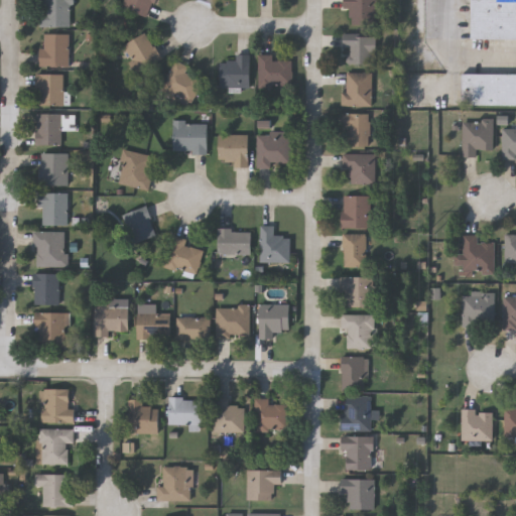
[(43,27),(43,0),(73,0),(73,27),(43,27)]
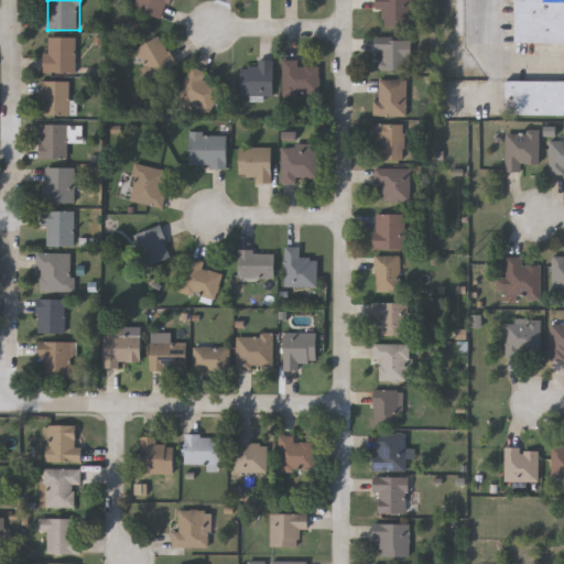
[(129,6),(131,0),(167,0),(161,18),(129,6)]
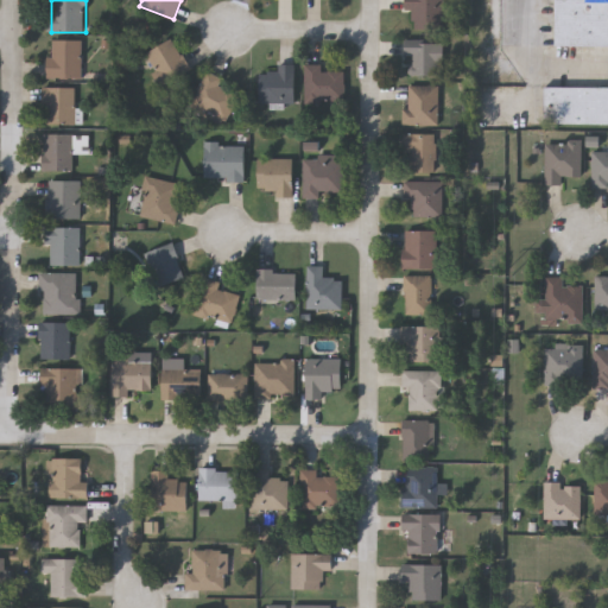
[(443,0),(443,27),(411,27),(411,10),(405,10),(405,0),(443,0)]
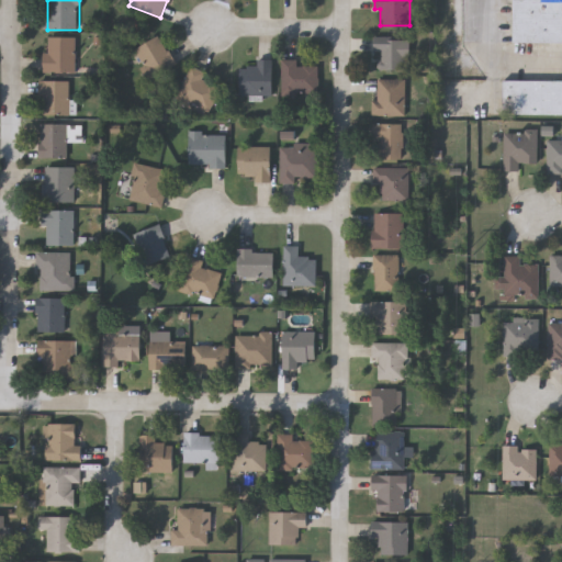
[(561,42),(513,42),(513,0),(561,0),(561,42)]
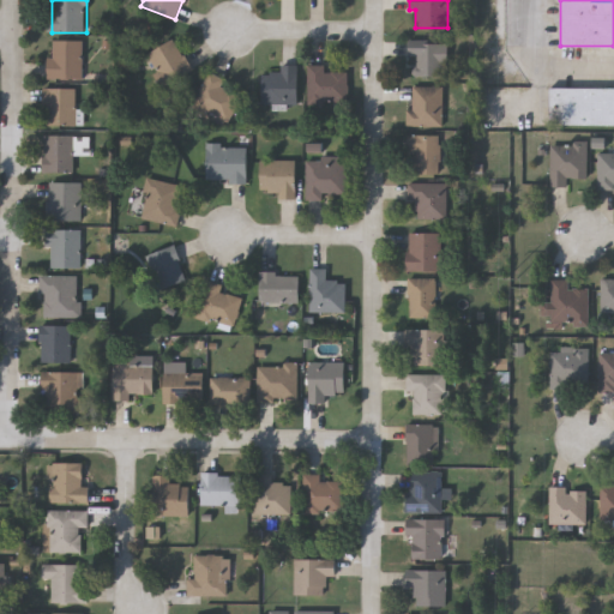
[(190,71),(160,85),(144,53),(174,38),(190,71)]
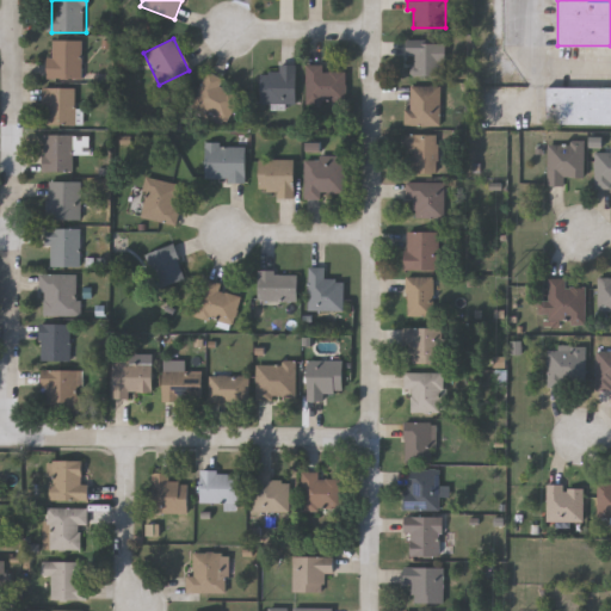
[(82,78),(49,78),(49,39),(82,39),(82,78)]
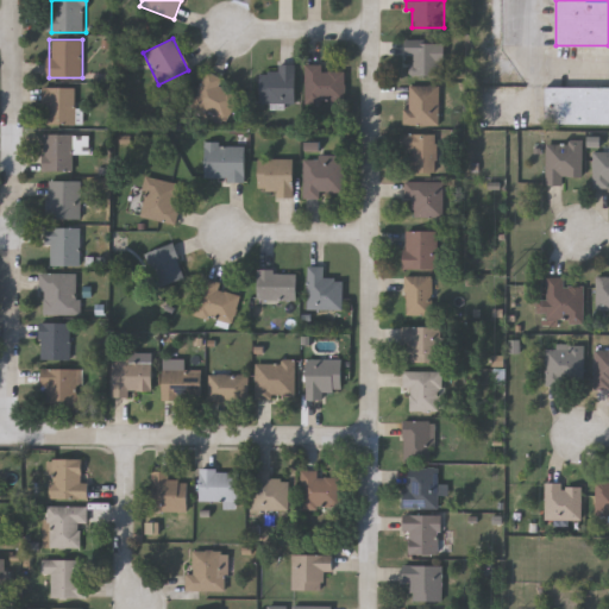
[(443,42),(440,76),(405,74),(407,39),(443,42)]
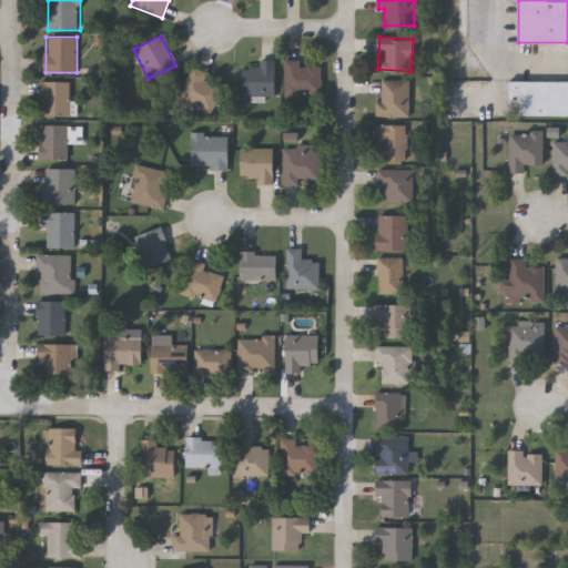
[(276,95),(242,95),(242,66),(259,66),(259,59),(276,59),(276,95)]
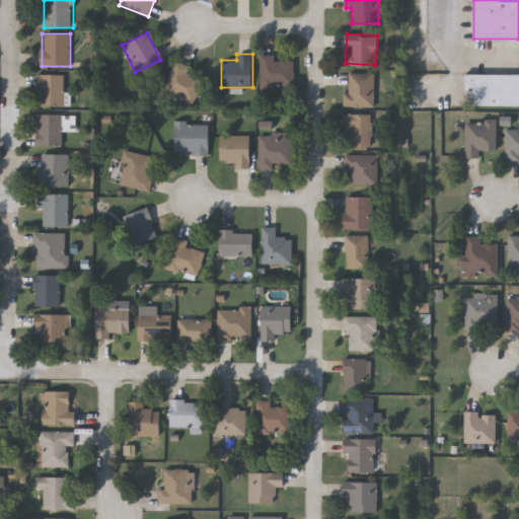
[(293,87),(260,87),(260,54),(275,54),(275,60),(293,60),(293,87)]
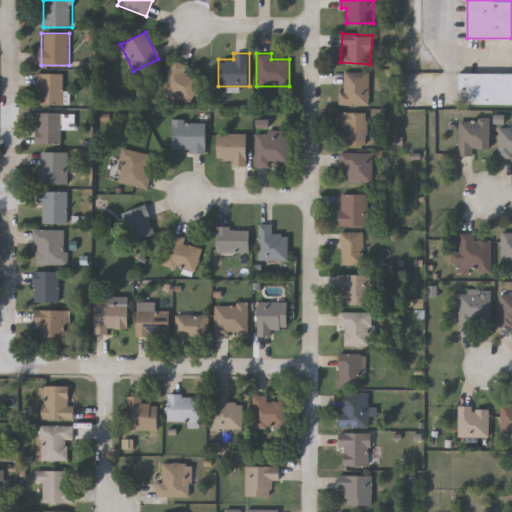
[(187,65),(184,72),(199,78),(189,104),(158,91),(172,59),(187,65)]
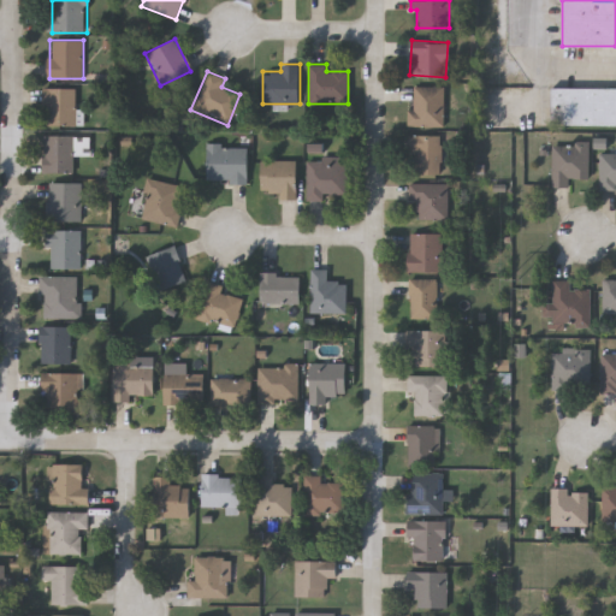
[(76,125),(43,125),(43,87),(76,87),(76,125)]
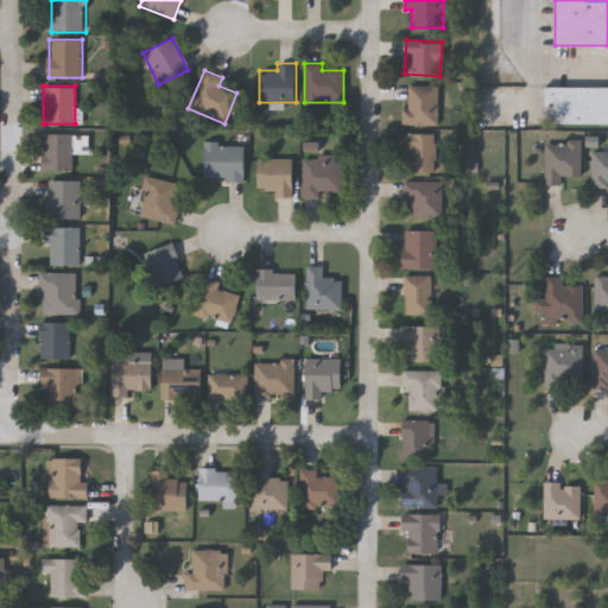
[(438,86),(438,125),(401,125),(401,107),(407,107),(407,86),(438,86)]
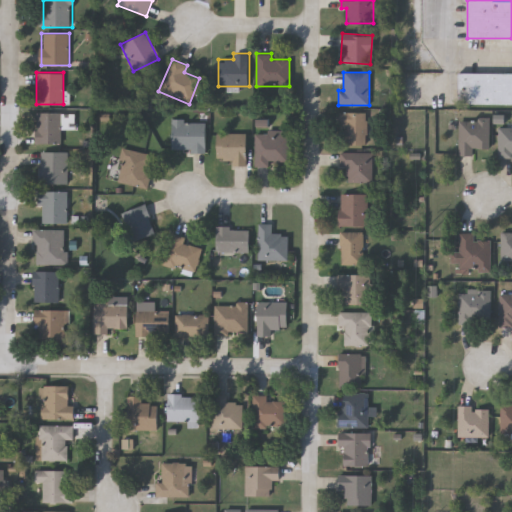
[(511,103),(458,103),(458,72),(511,72),(511,103)]
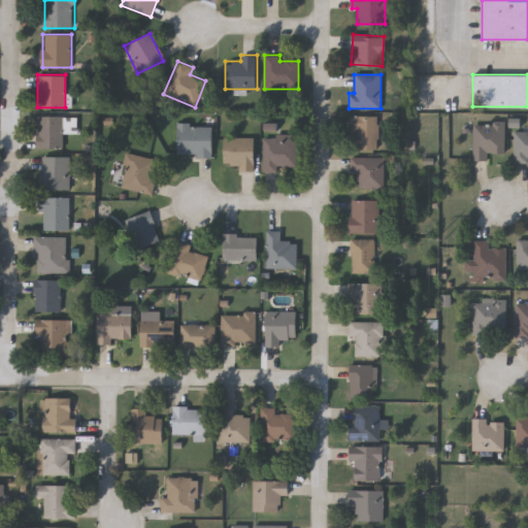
[(349,131),(349,116),(378,116),(378,149),(357,149),(357,131),(349,131)]
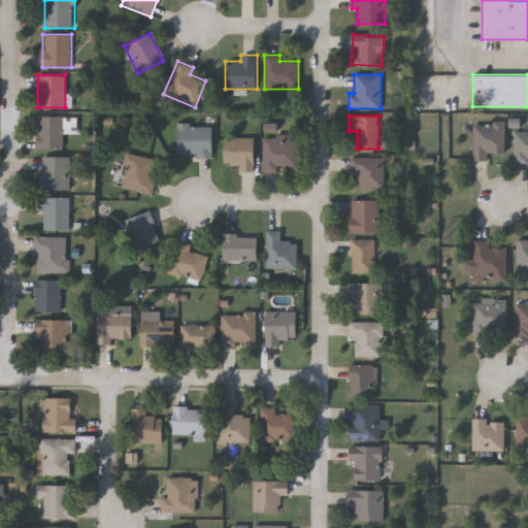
[(65,117),(65,149),(39,149),(39,117),(65,117)]
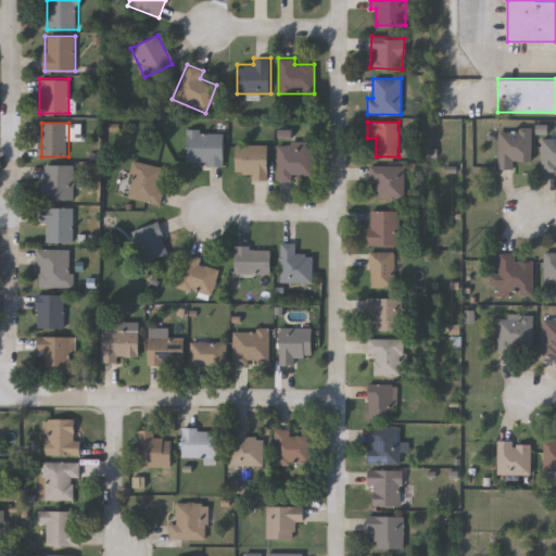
[(513,161),(513,169),(497,169),(497,129),(531,129),(531,161),(513,161)]
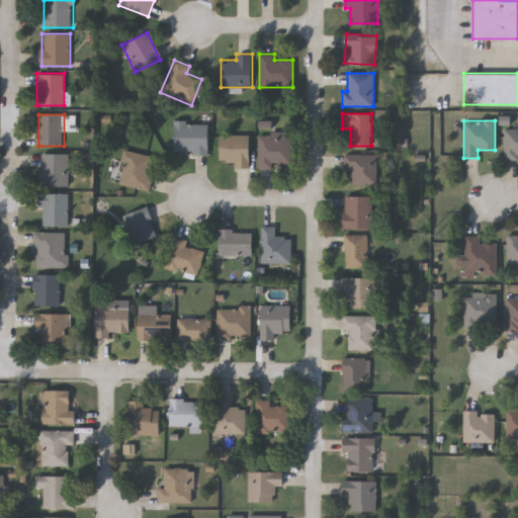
[(173,153),(173,121),(207,121),(207,153),(173,153)]
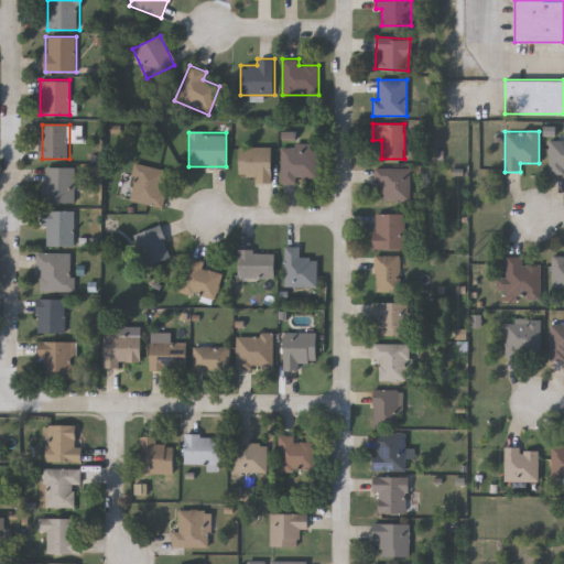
[(563,172),(548,172),(548,138),(563,138),(563,172)]
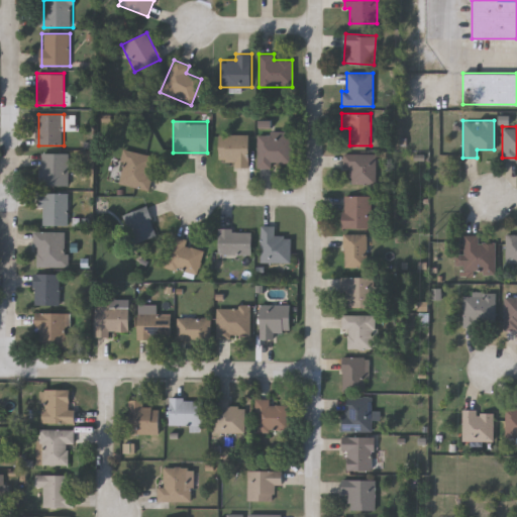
[(257,167),(257,131),(291,132),(291,167),(257,167)]
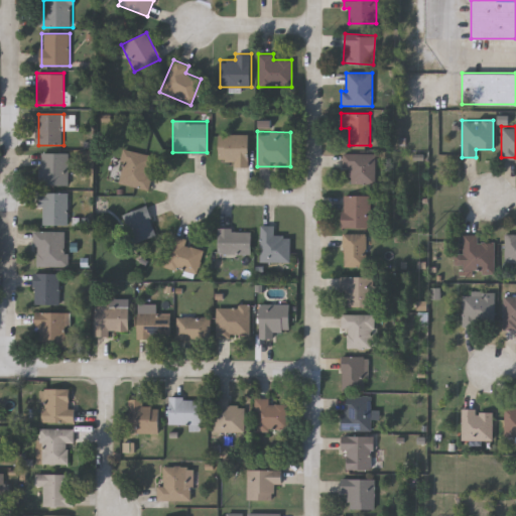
[(248,165),(219,165),(219,134),(248,134),(248,165)]
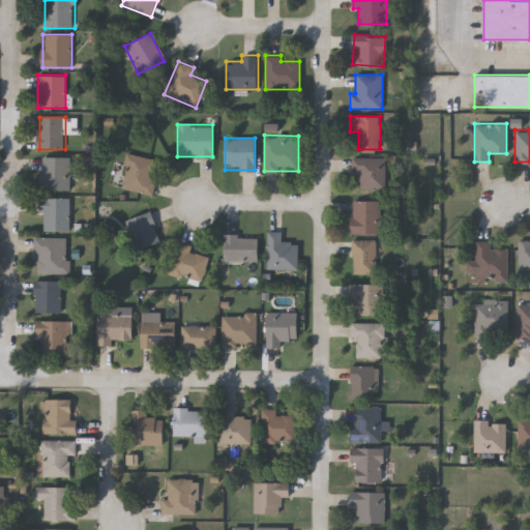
[(158,160),(150,195),(119,186),(127,153),(158,160)]
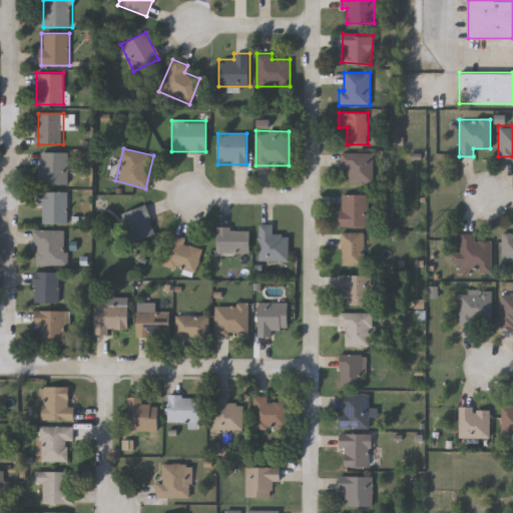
[(69,152),(69,183),(41,183),(41,152),(69,152)]
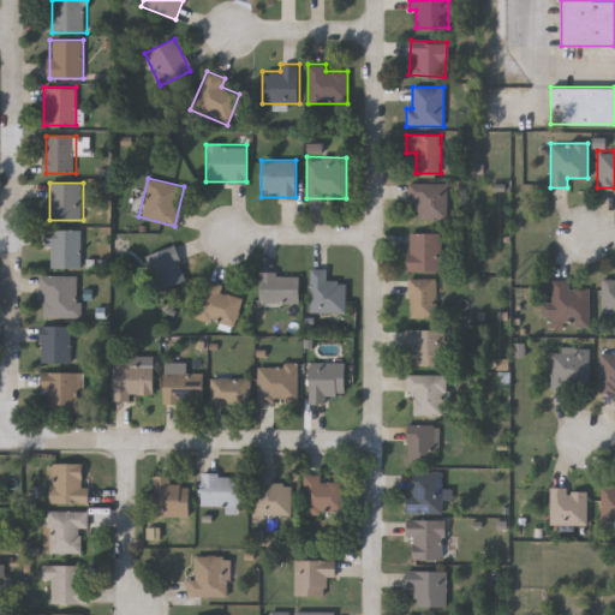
[(447,219),(410,219),(410,183),(447,183),(447,219)]
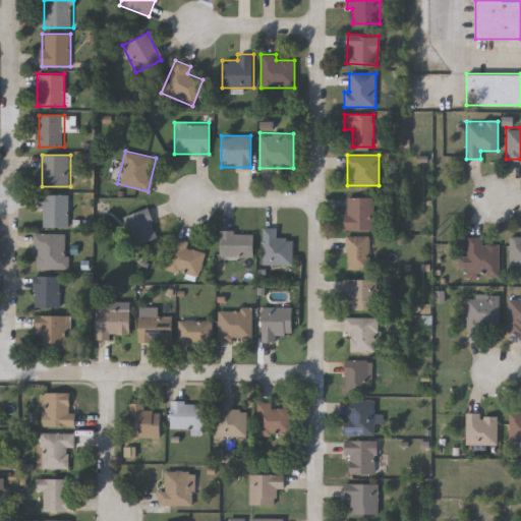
[(42,226),(42,194),(69,194),(69,226),(42,226)]
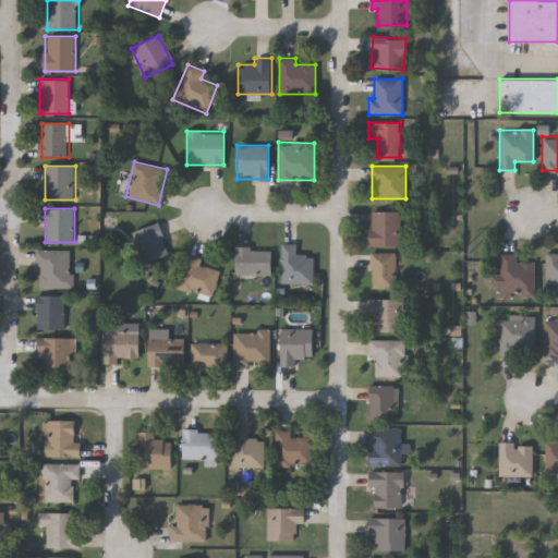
[(401,246),(370,246),(370,210),(401,210),(401,246)]
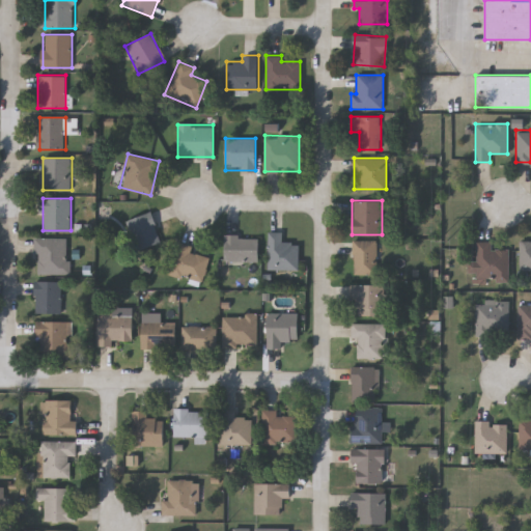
[(161,242),(138,250),(127,220),(149,212),(161,242)]
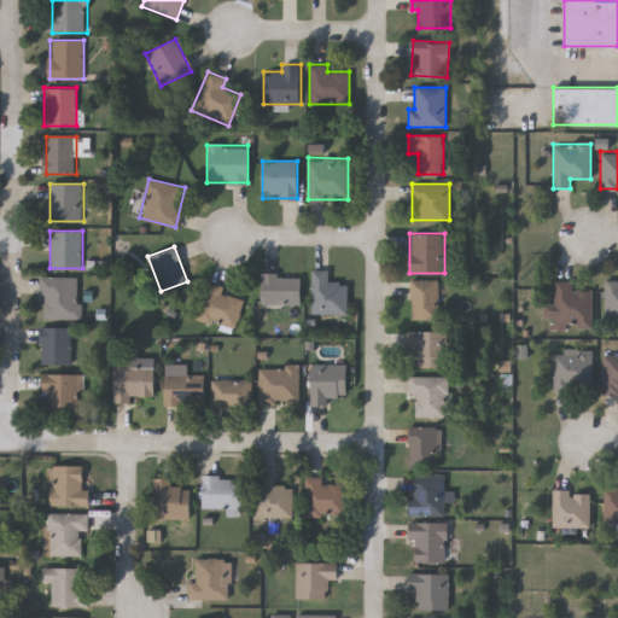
[(312,313),(312,270),(328,270),(328,283),(347,283),(347,313),(312,313)]
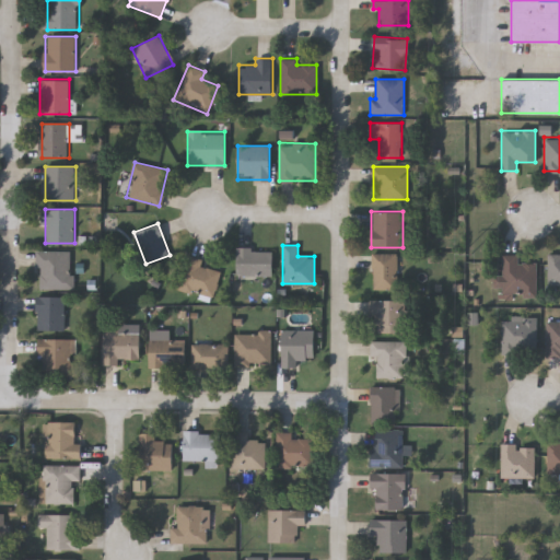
[(271,248),(271,276),(235,276),(235,248),(271,248)]
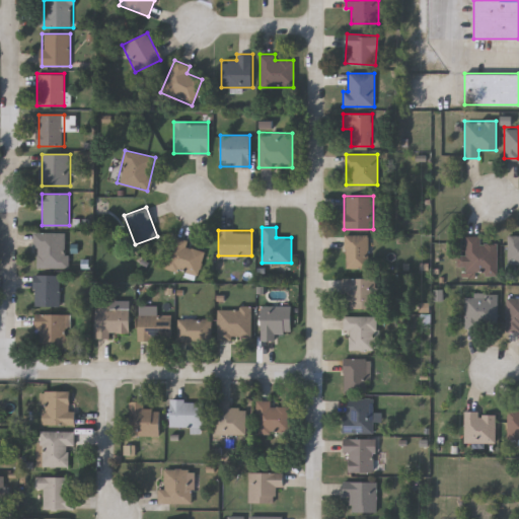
[(69,267),(36,267),(36,232),(69,232),(69,267)]
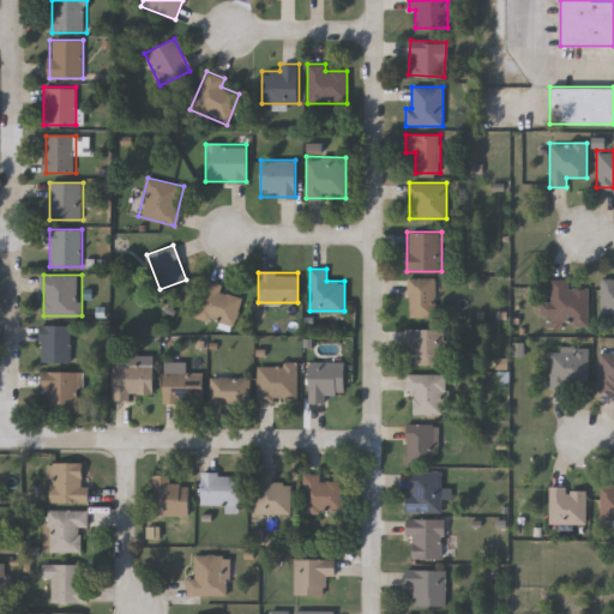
[(613,276),(613,312),(600,312),(600,276),(613,276)]
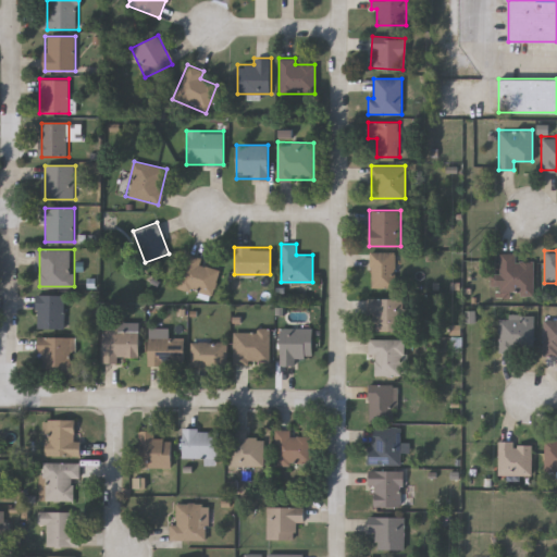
[(395,252),(395,288),(370,288),(370,252),(395,252)]
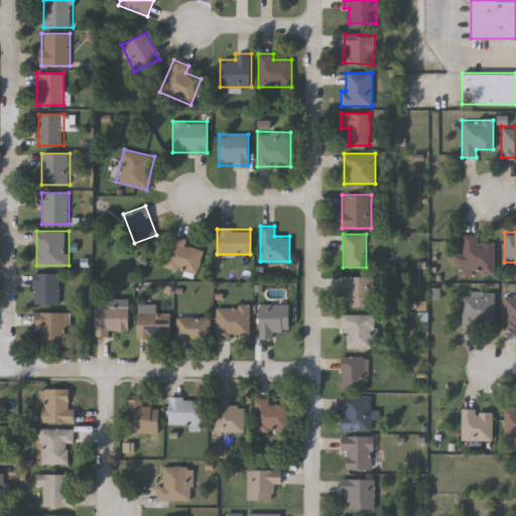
[(462,272),(462,234),(477,235),(477,242),(494,242),(494,272),(462,272)]
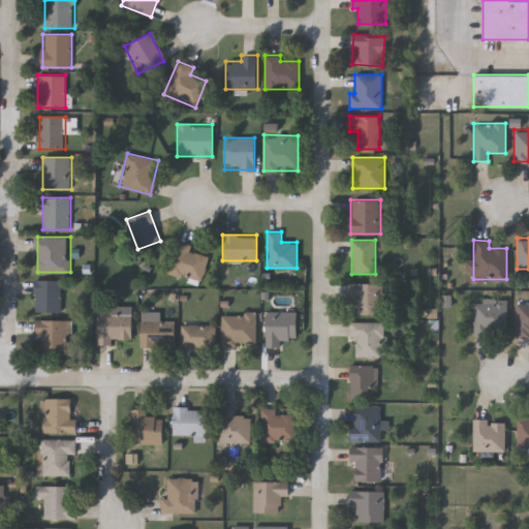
[(190,251),(208,255),(201,281),(168,273),(177,241),(192,245),(190,251)]
